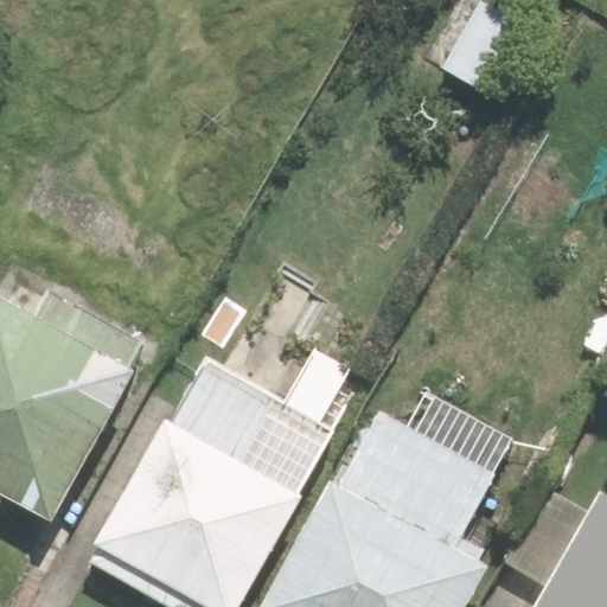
[(481,0),(478,0),(441,66),(502,98),(540,31),(481,0)]
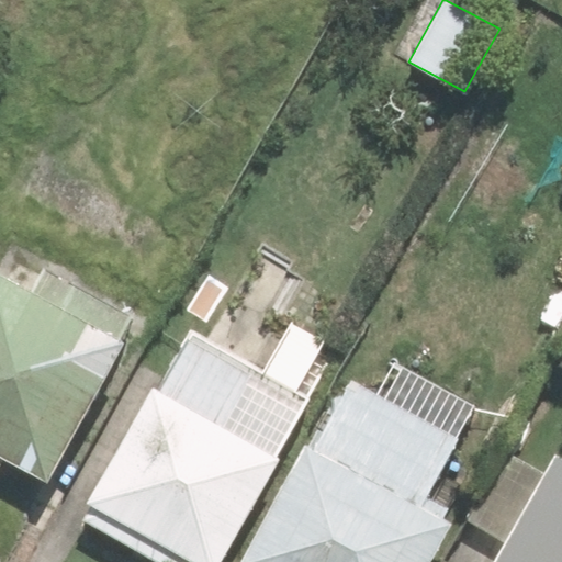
[(33,293),(0,274),(0,465),(3,460),(46,484),(124,344),(120,340),(132,318),(46,269),(33,293)]
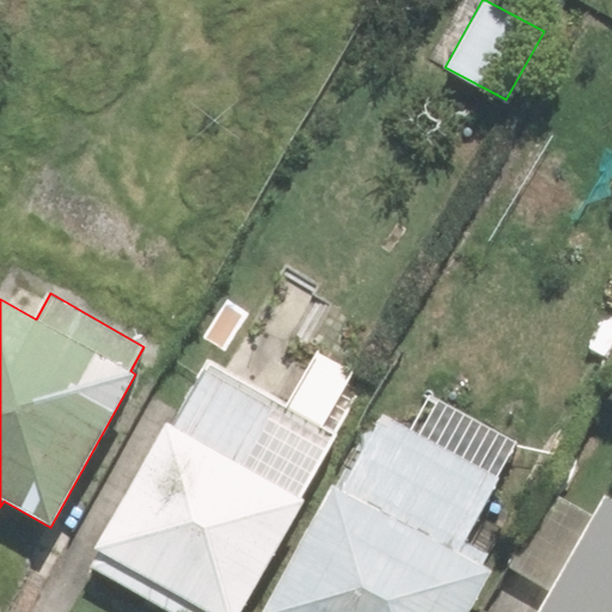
[(207,361),(93,568),(172,611),(237,611),(301,497),(298,494),(334,432),(207,361)]
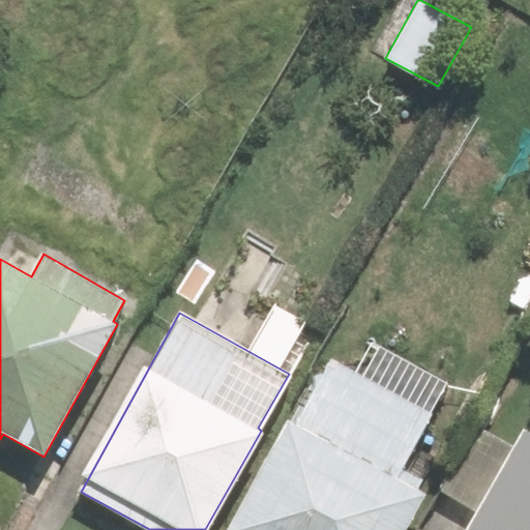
[(403,467),(432,414),(334,359),(300,422),(290,416),(227,529),(407,529),(428,494),(418,488),(423,478),(403,467)]
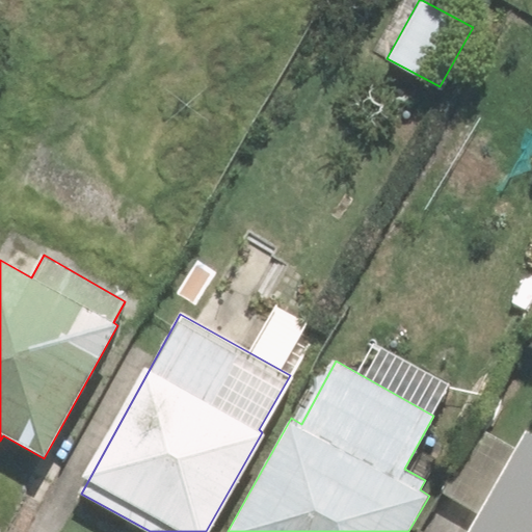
[(479,429),(445,493),(478,510),(466,531),(531,531),(531,430),(525,426),(513,448),(479,429)]
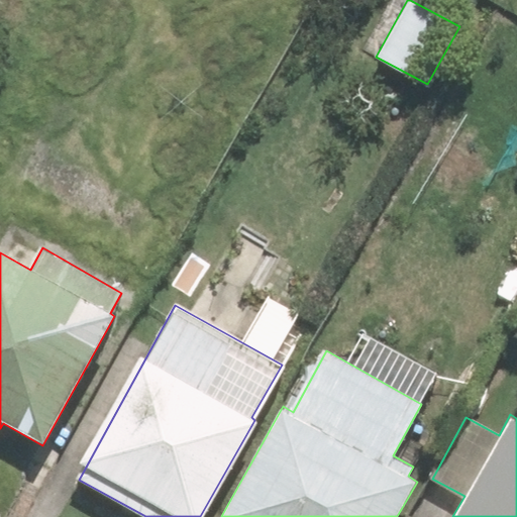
All buildings are outlined.
